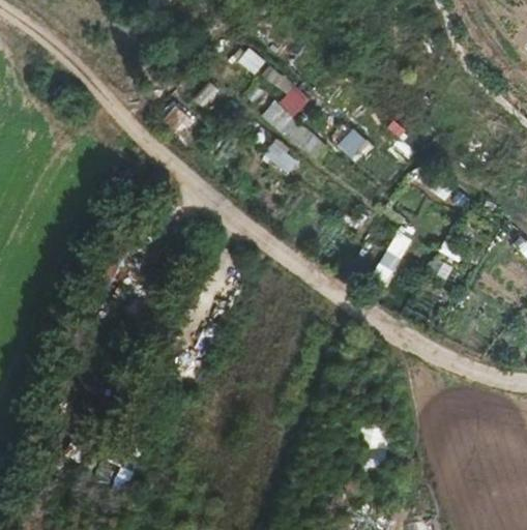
[(246,48),(236,62),(255,76),(265,61),(246,48)]
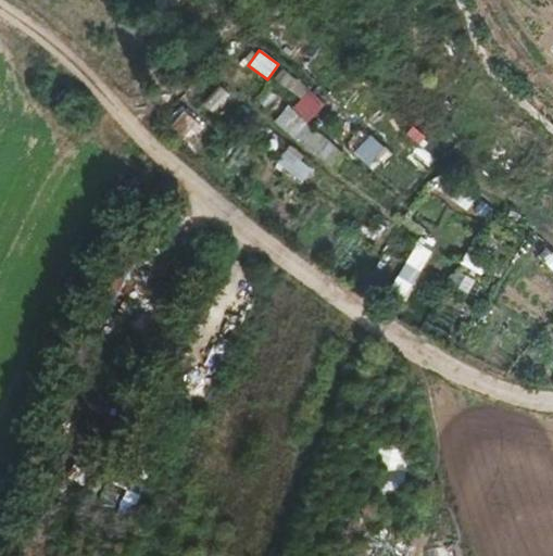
[(341,150),(305,124),(323,101),(283,72),(272,86),(292,100),(274,125),(329,166),(341,150)]
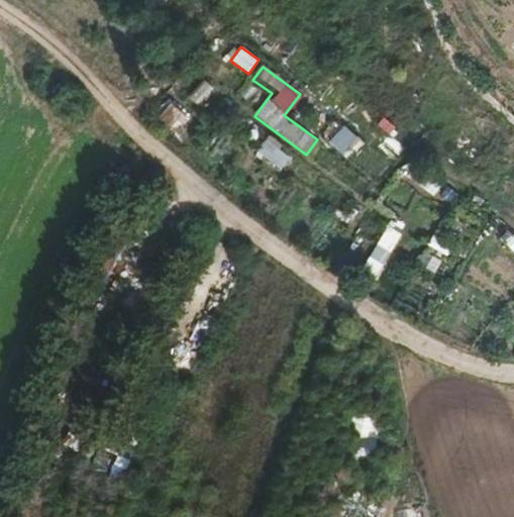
[(157,123),(174,134),(187,115),(170,103),(157,123)]
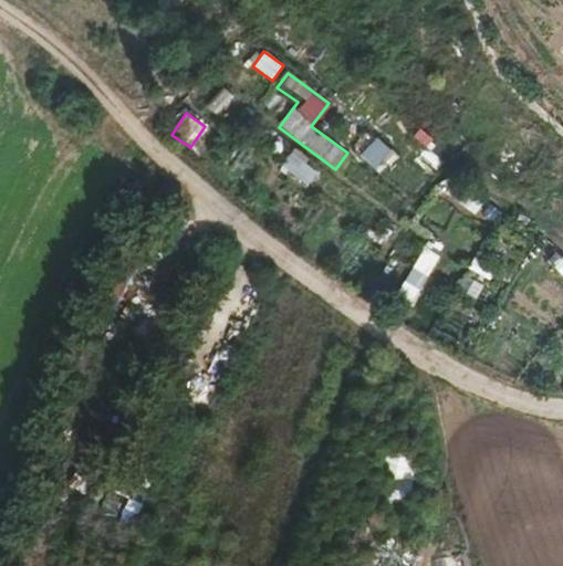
[(379,173),(395,152),(366,130),(352,150),(379,173)]
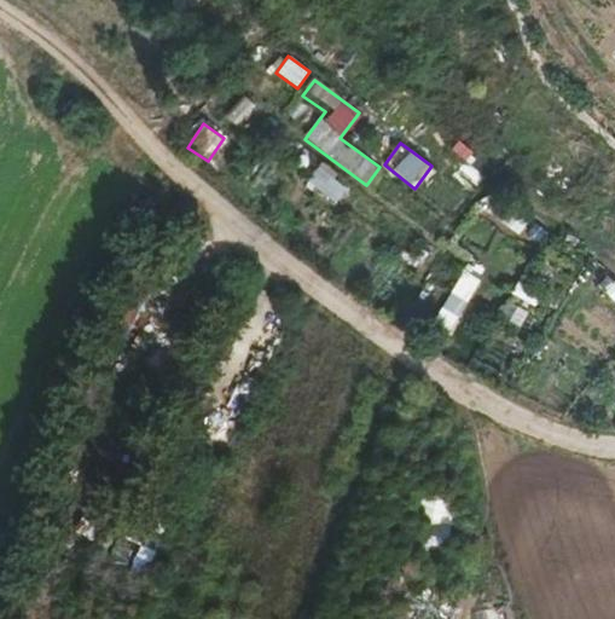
[(334,206),(348,186),(320,165),(306,183),(334,206)]
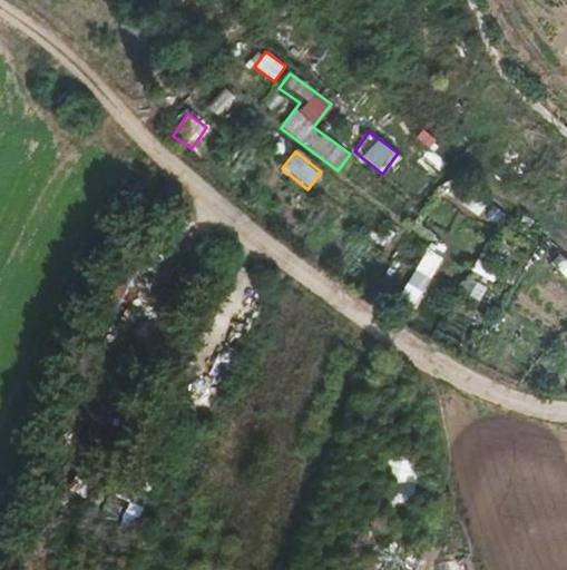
[(420,194),(428,177),(400,164),(392,179),(420,194)]
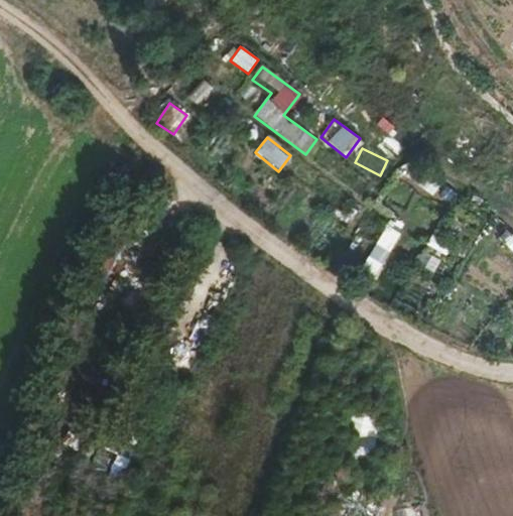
[(378,272),(393,244),(381,237),(365,265),(378,272)]
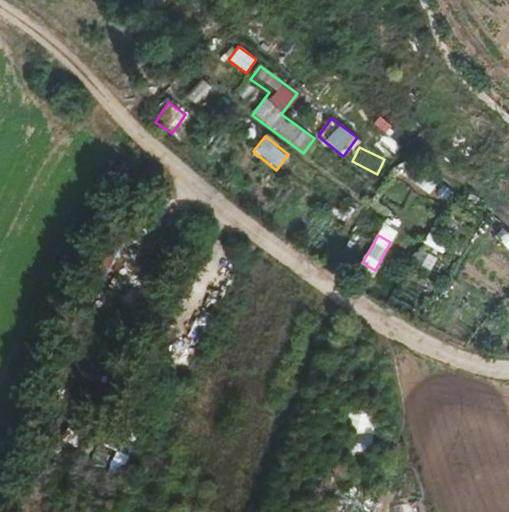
[(412,264),(430,272),(437,256),(419,249),(412,264)]
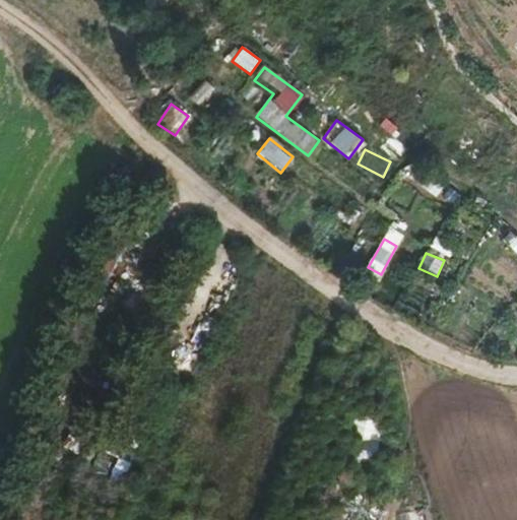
All buildings are outlined.
